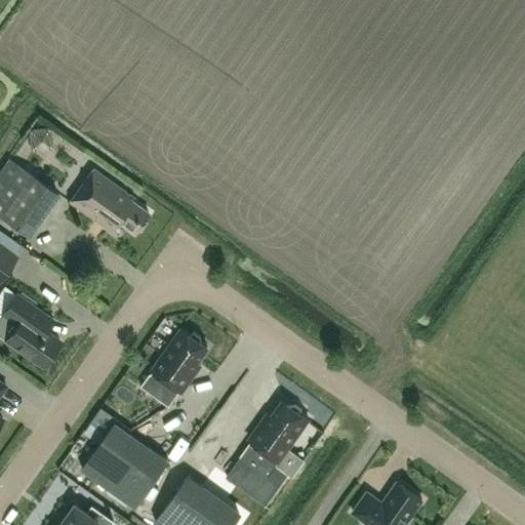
[(57,193),(17,164),(0,189),(0,214),(28,235),(57,193)]
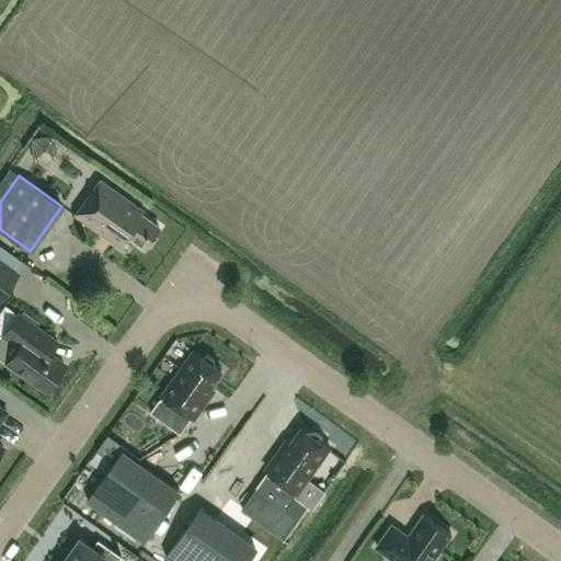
[(142,210),(100,180),(75,216),(117,247),(125,236),(144,248),(159,227),(140,214),(142,210)]
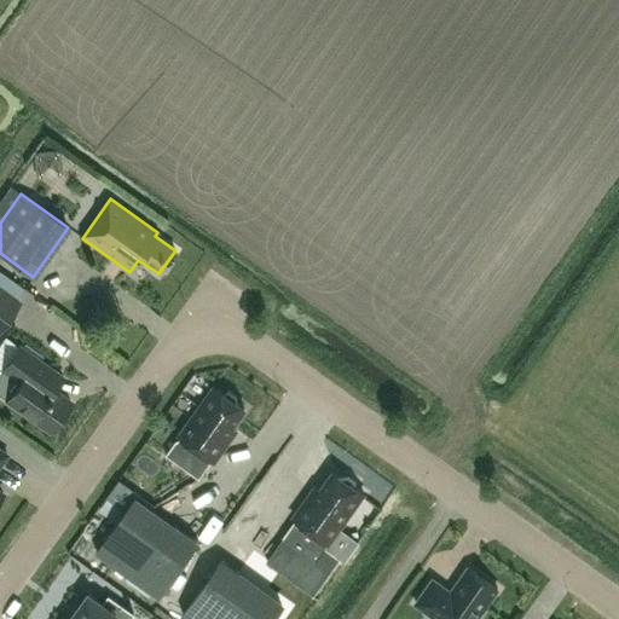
[(0,327),(18,302),(0,289),(0,327)]
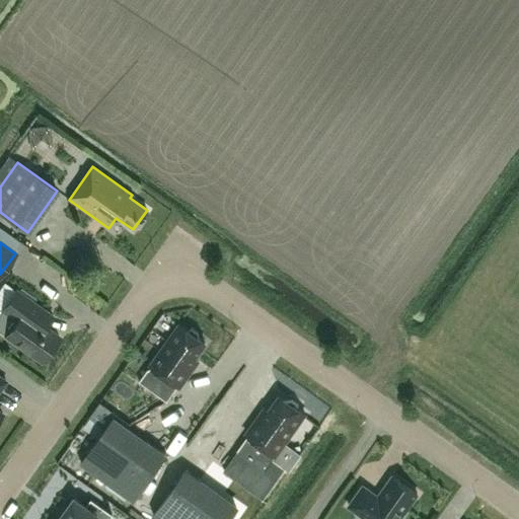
[(35,304),(15,290),(1,310),(16,320),(6,336),(43,361),(59,338),(46,327),(54,316),(35,304)]
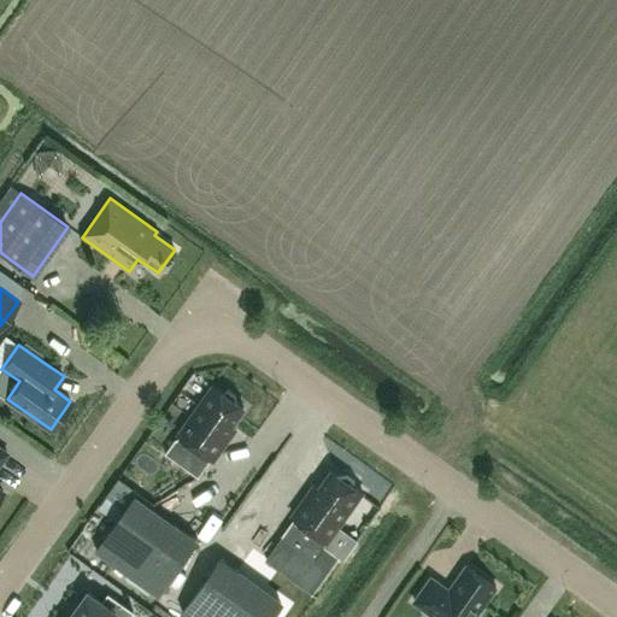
[(224,393),(213,386),(178,435),(180,435),(177,439),(176,439),(166,453),(181,463),(193,445),(213,459),(236,428),(231,424),(245,407),(238,403),(236,394),(228,388),(224,393)]
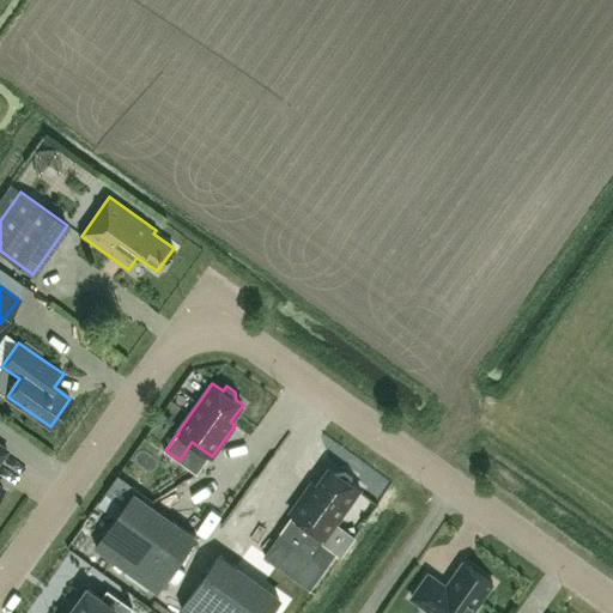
[(291,513),(311,527),(298,546),(281,533),(265,557),(311,589),(338,552),(322,541),(325,536),(326,538),(360,489),(350,481),(353,477),(345,471),(338,472),(331,467),(319,485),(314,481),(291,513)]
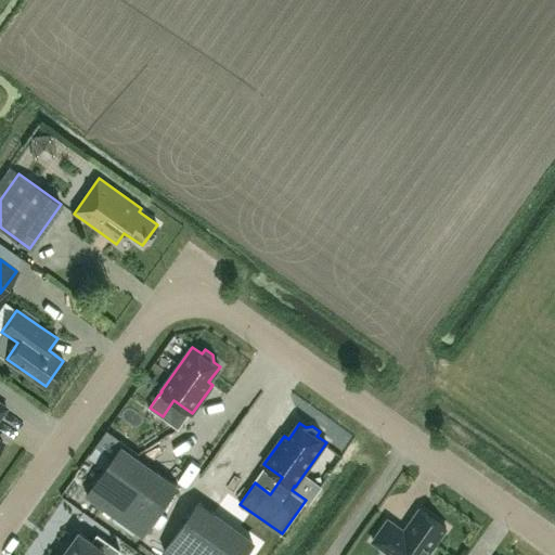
[(147,443),(152,456),(175,448),(169,435),(147,443)]
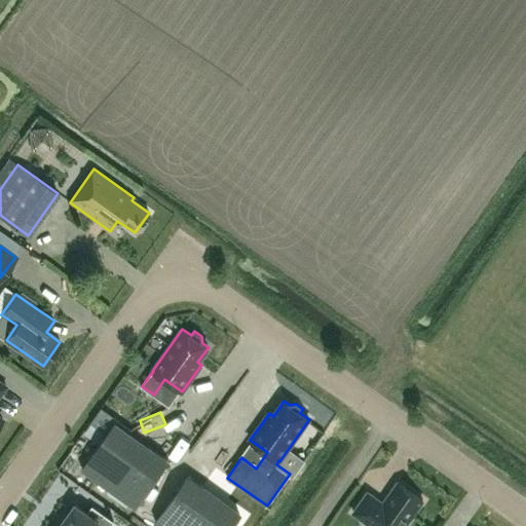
[(152,453),(113,425),(82,470),(136,508),(170,460),(154,450),(152,453)]
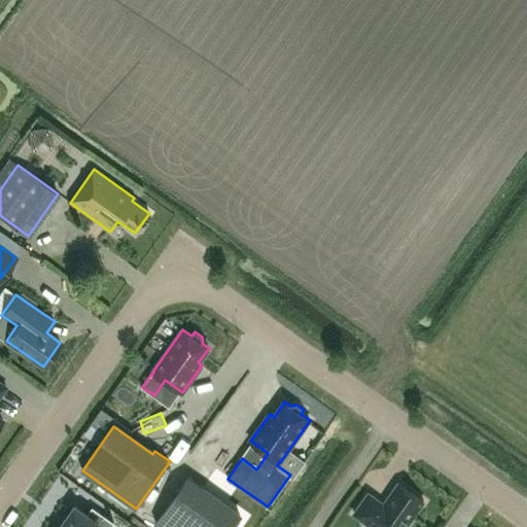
[(204,486),(189,476),(155,523),(162,526),(234,526),(241,518),(202,490),(204,486)]
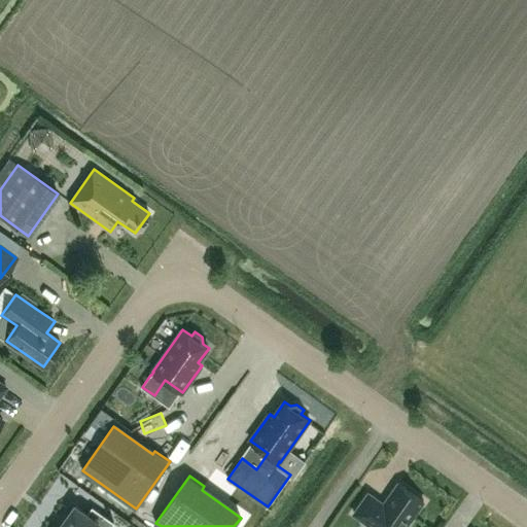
[(369,526),(406,526),(424,501),(398,484),(384,504),(369,493),(354,514),(370,525),(369,526)]
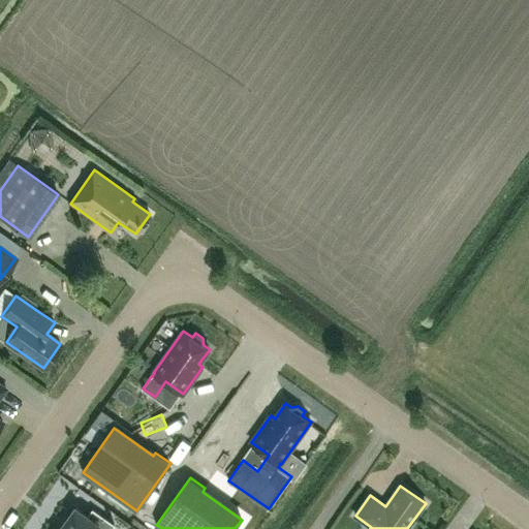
[(111,528),(115,524),(92,508),(88,515),(76,507),(60,528),(111,528)]
